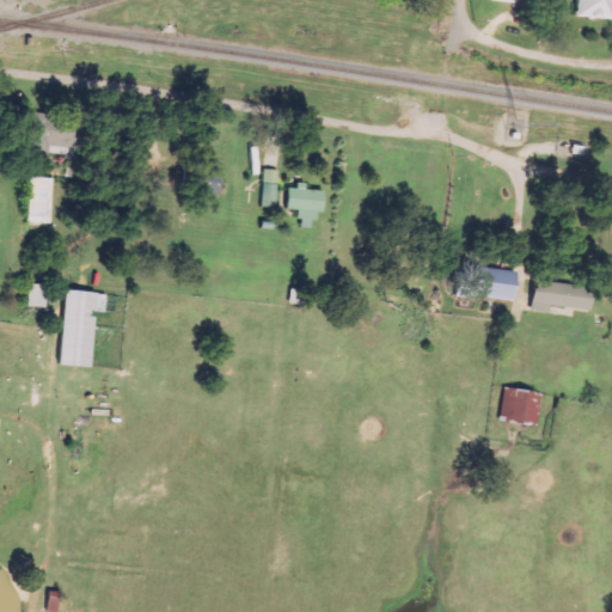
[(611,19),(611,0),(575,0),(574,18),(611,19)]
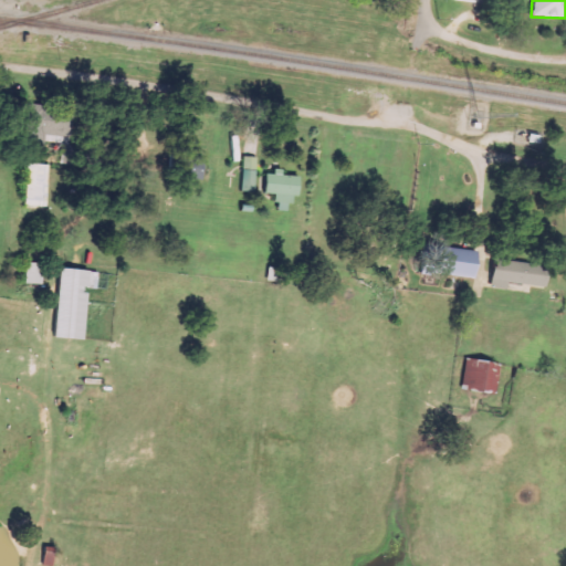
[(72,109),(25,107),(24,146),(42,147),(43,137),(71,138),(72,109)]
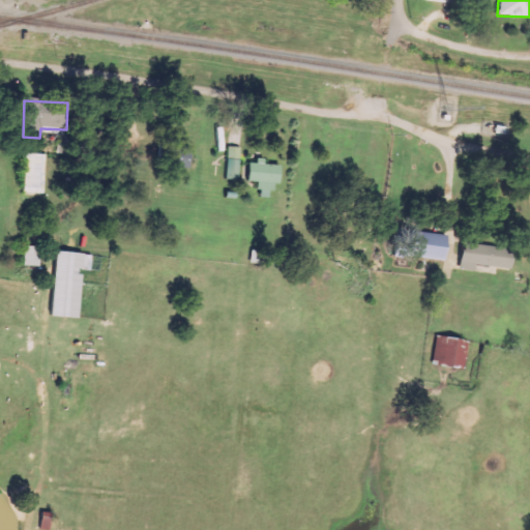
[(189,148),(163,146),(162,165),(187,167),(189,148)]
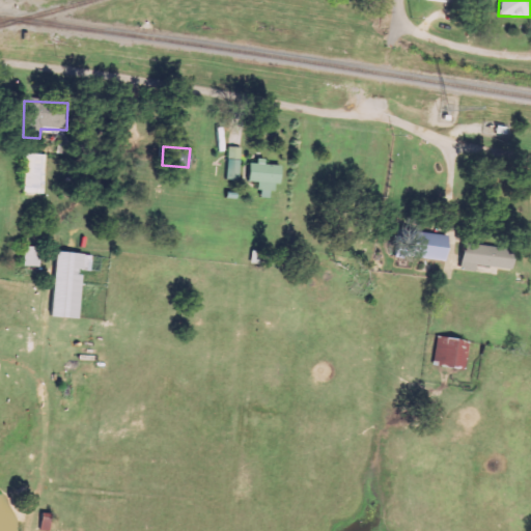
[(226,177),(239,178),(240,147),(227,147),(226,177)]
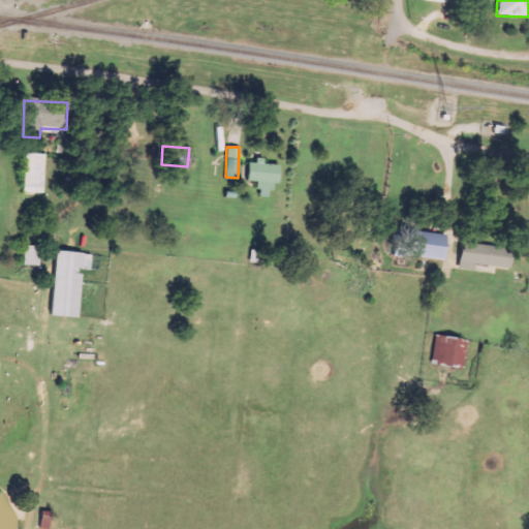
[(43,192),(44,154),(24,153),(23,192),(43,192)]
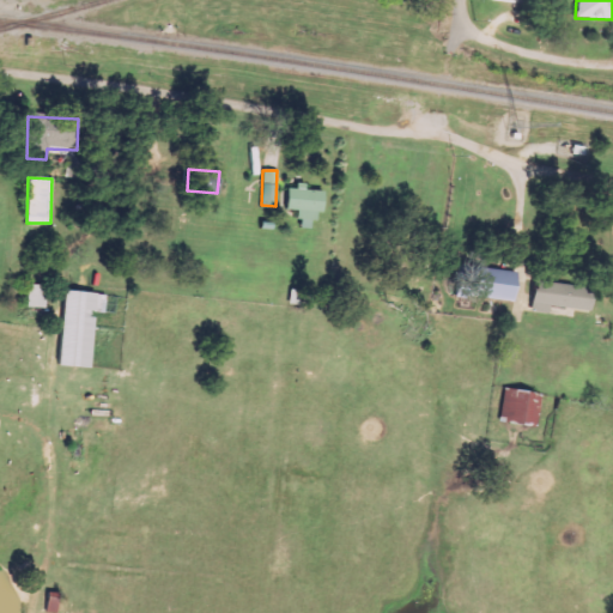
[(286,186),(285,210),(298,211),(297,228),(313,229),(314,212),(321,213),(323,192),(303,189),(304,187),(286,186)]
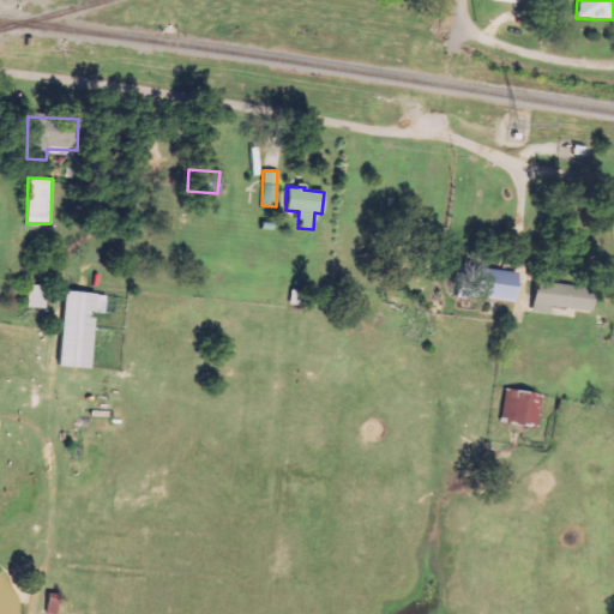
[(513,302),(517,272),(468,266),(464,296),(513,302)]
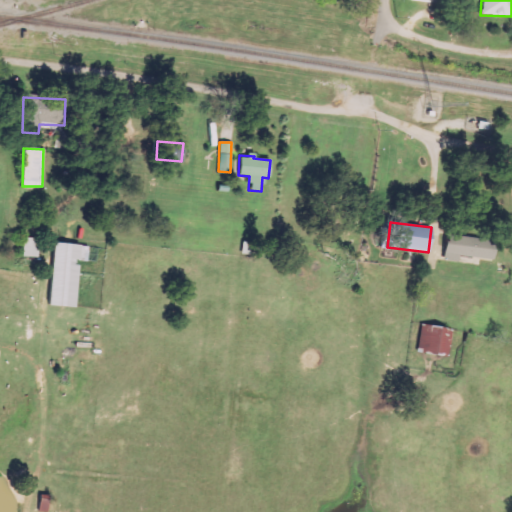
[(491,261),(494,241),(445,234),(442,260),(457,262),(458,256),(491,261)]
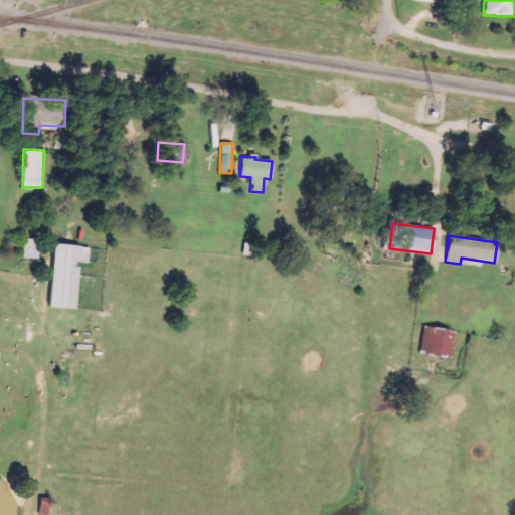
[(21,258),(37,260),(39,240),(23,239),(21,258)]
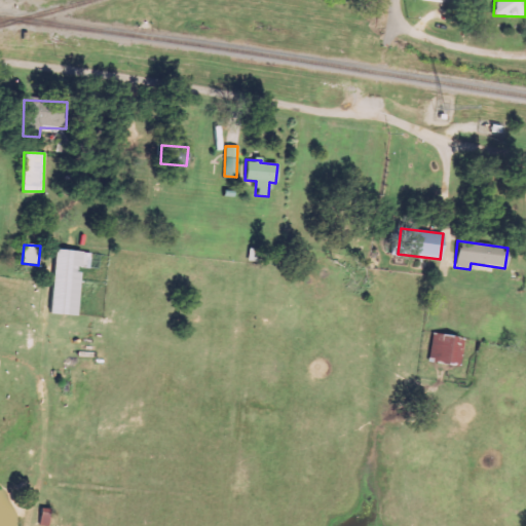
[(75,316),(79,268),(89,268),(90,253),(53,250),(49,314),(75,316)]
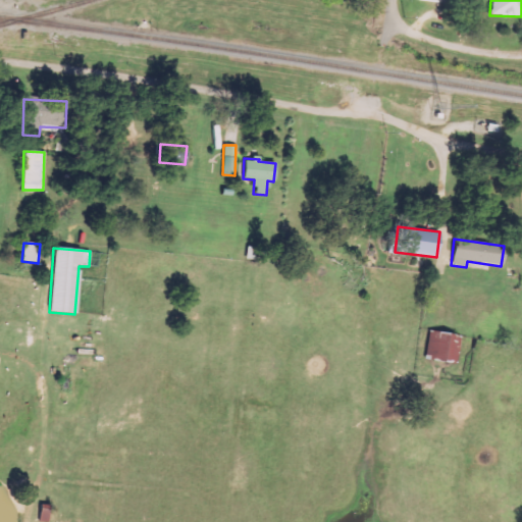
[(456,363),(461,337),(429,330),(423,357),(456,363)]
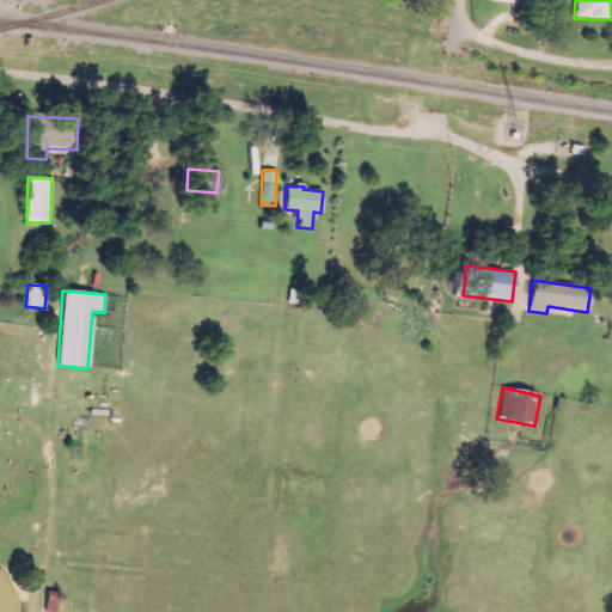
All buildings are outlined.
